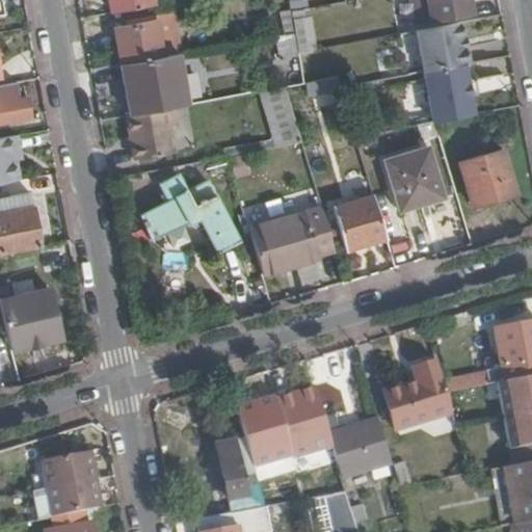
[(106,0),(109,14),(151,6),(149,0),(106,0)]
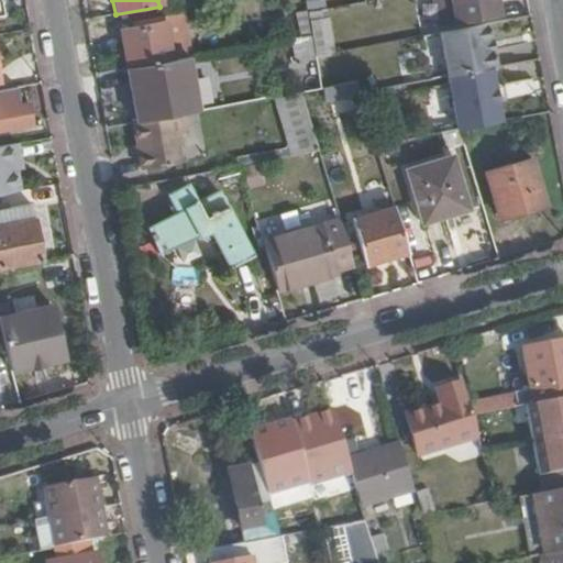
[(307,13),(305,0),(299,0),(301,14),(295,15),(299,36),(311,34),(307,13)]
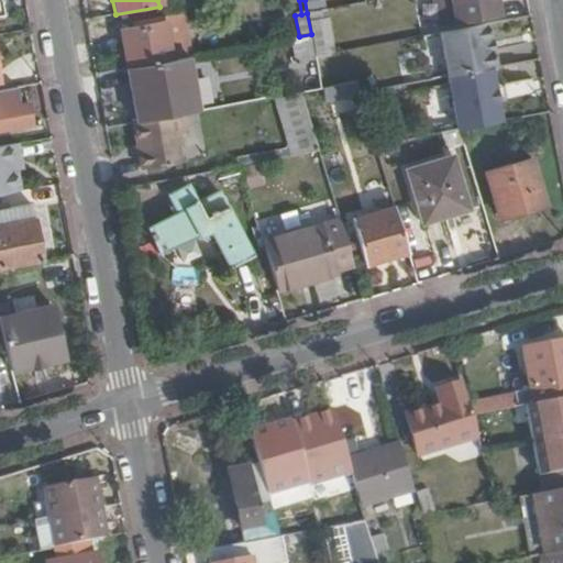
[(495,0),(453,0),(457,21),(465,20),(497,13),(495,0)]
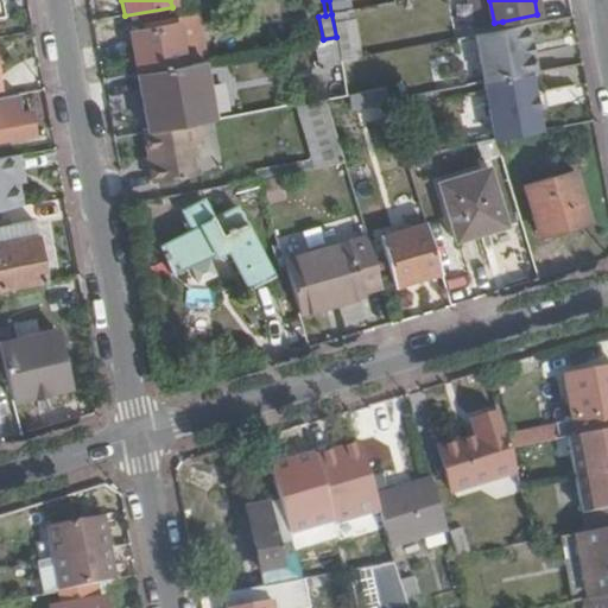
[(200,16),(176,20),(176,25),(130,35),(137,71),(208,58),(200,16)]
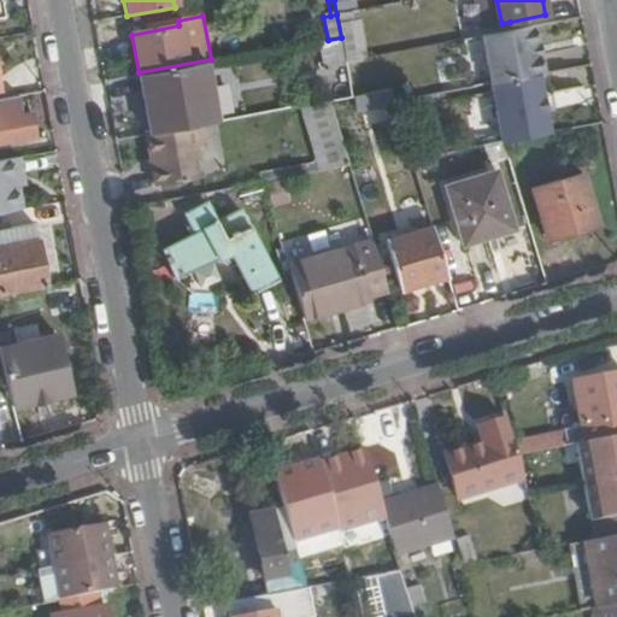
[(351,62),(370,58),(363,19),(344,23),(351,62)]
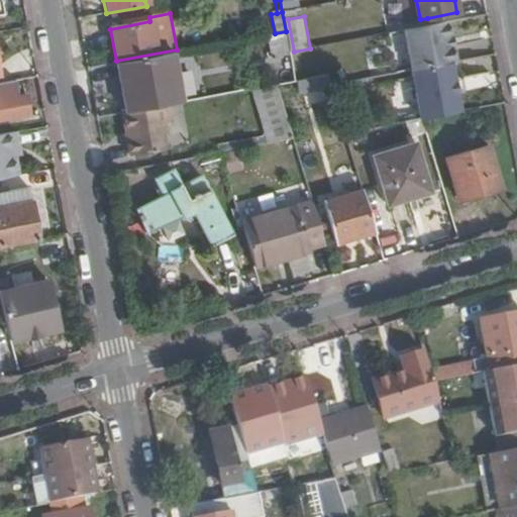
[(411,70),(412,70),(451,63),(466,60),(462,44),(459,44),(458,36),(461,35),(458,19),(403,30),(411,70)]
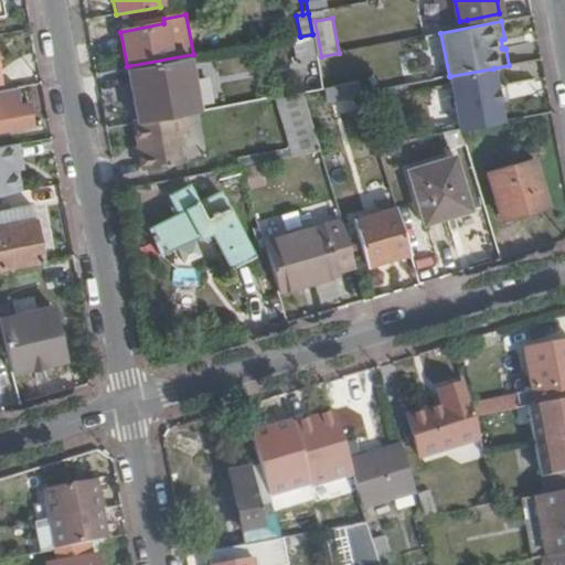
[(298,65),(317,62),(317,57),(312,34),(300,36),(292,39),(298,65)]
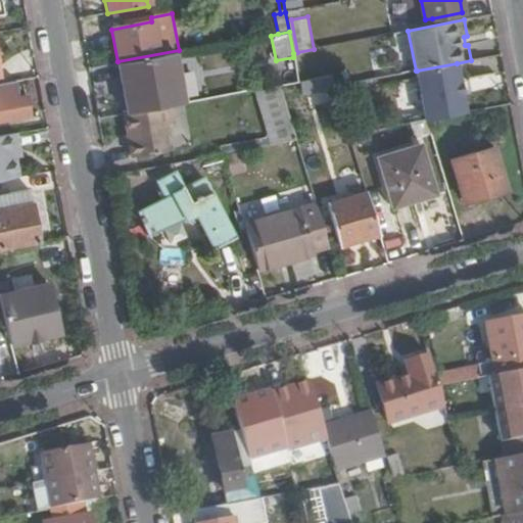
[(172,54),(115,64),(125,113),(170,105),(182,103),(172,54)]
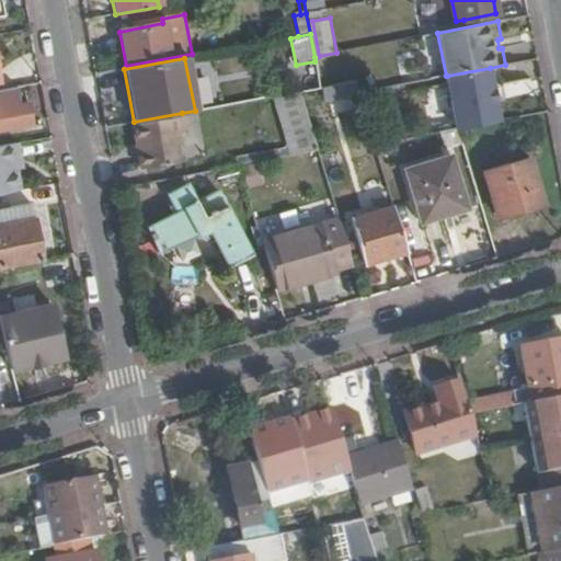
[(447,76),(456,129),(459,128),(499,122),(495,103),(493,87),(490,68),(447,76)]
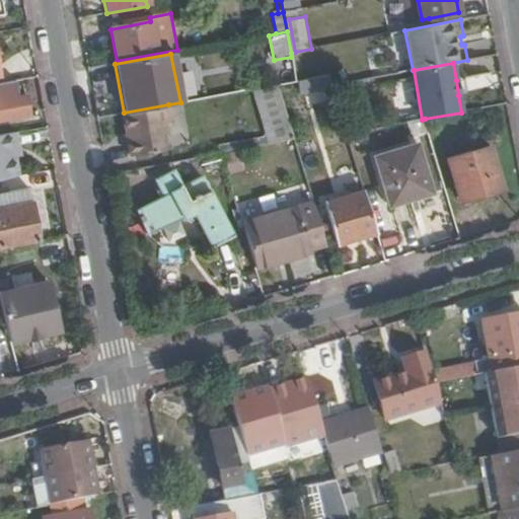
[(302,97),(335,91),(334,85),(330,76),(299,82),(302,97)]
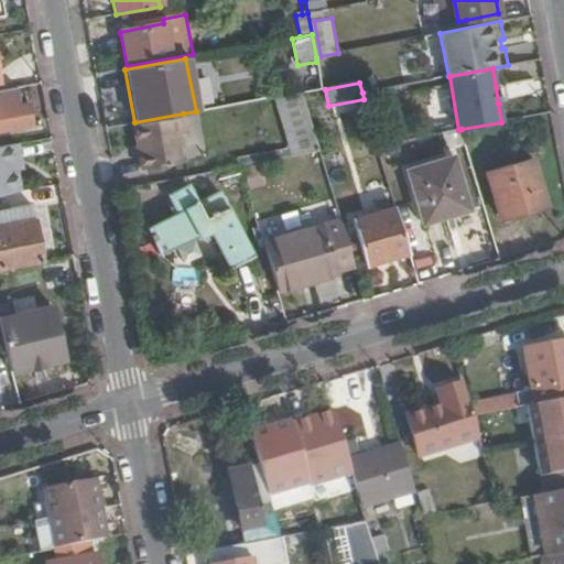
[(496,87),(498,104),(507,102),(503,86),(496,87)]
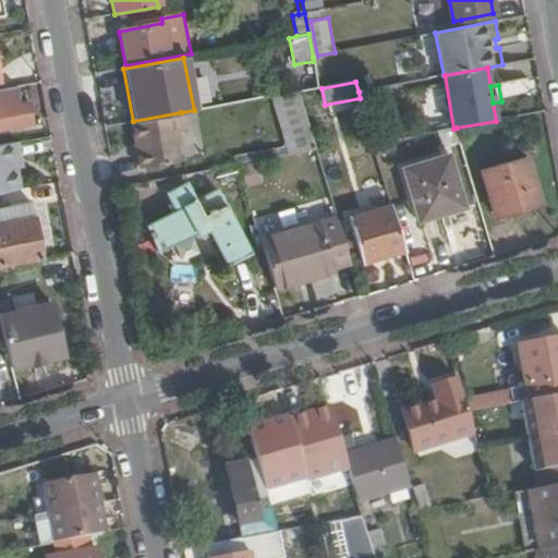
[(21,106),(16,87),(0,91),(0,130),(29,125),(25,105),(21,106)]
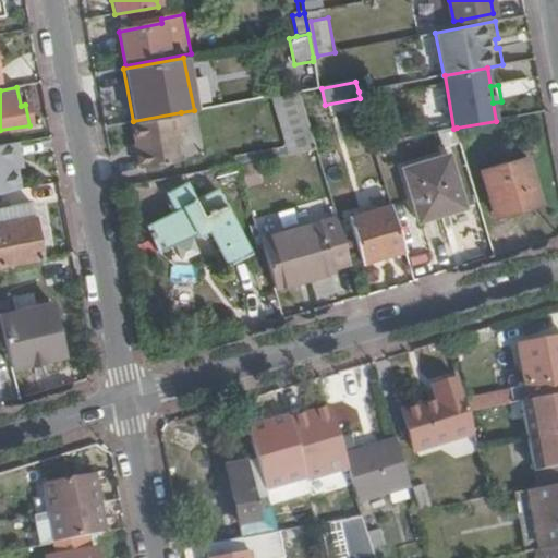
[(316,148),(300,92),(271,97),(288,153),(316,148)]
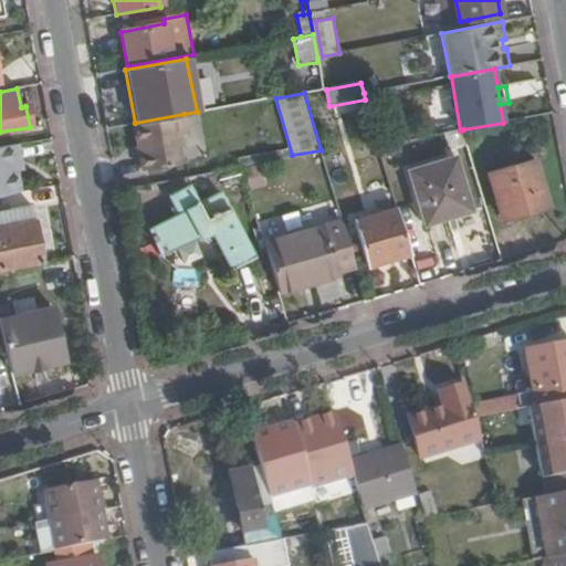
[(135,123),(132,124),(140,169),(184,163),(179,135),(187,134),(184,114),(135,123)]
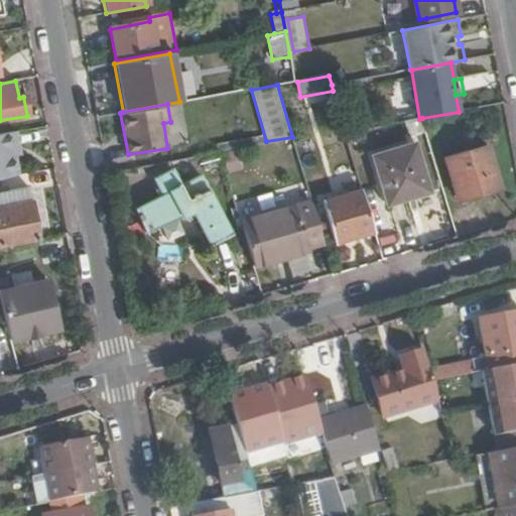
[(0,134),(0,178),(17,175),(12,148),(17,147),(14,132),(0,134)]
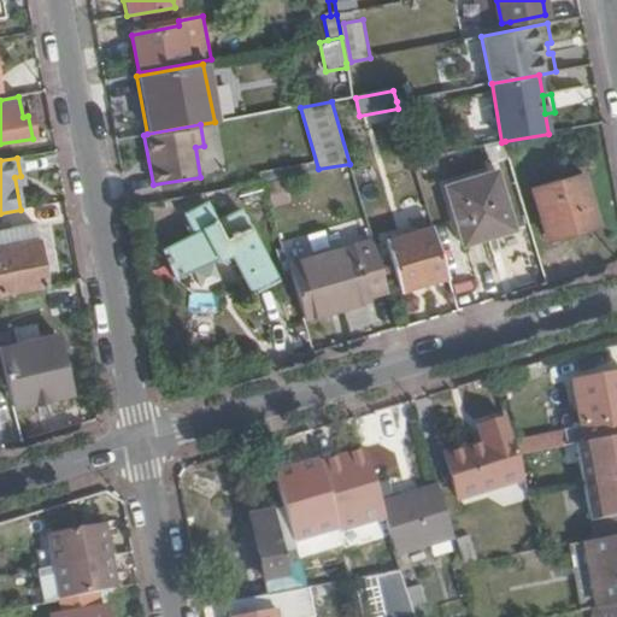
[(463,242),(488,235),(486,228),(511,219),(497,169),(445,183),(463,242)]
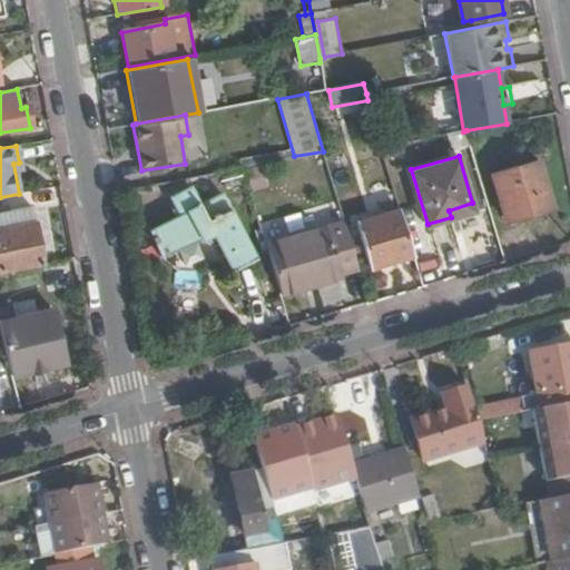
[(503,219),(550,207),(537,159),(491,173),(503,219)]
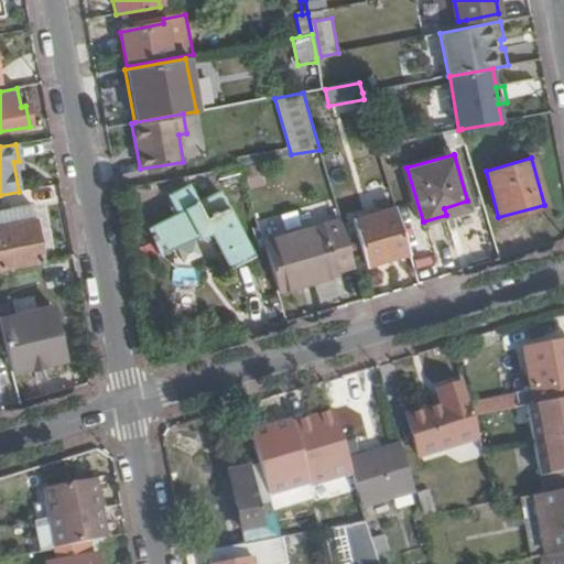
[(250,256),(218,193),(197,204),(188,186),(167,196),(176,213),(144,229),(158,253),(208,228),(229,267),(250,256)]
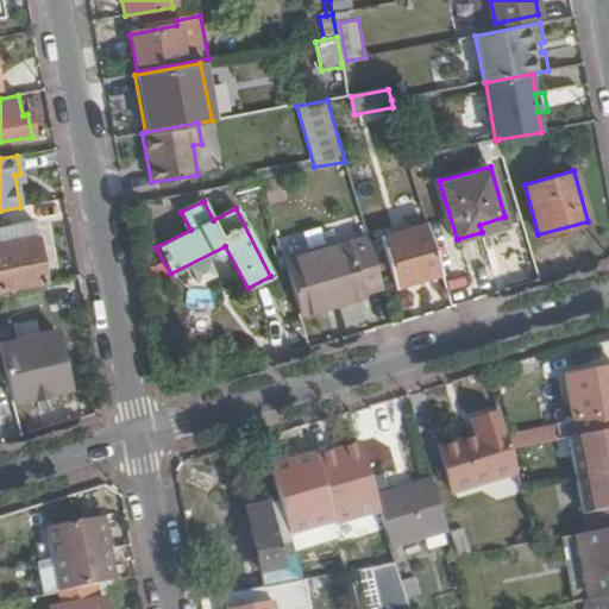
[(479,225),(482,232),(507,224),(504,217),(479,225)]
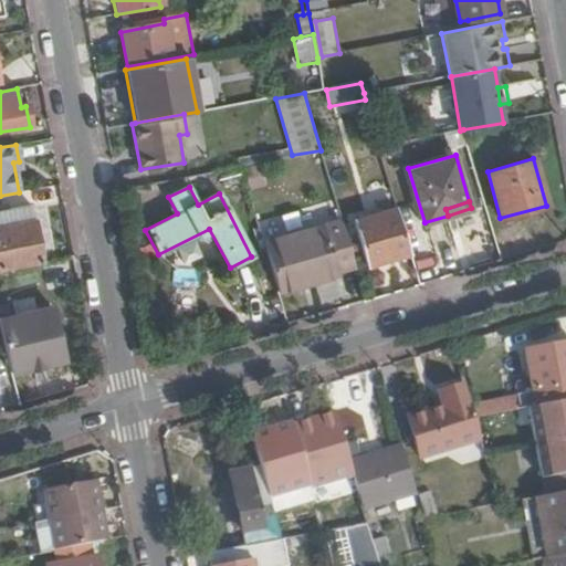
[(0,271),(41,264),(30,206),(0,211),(0,271)]
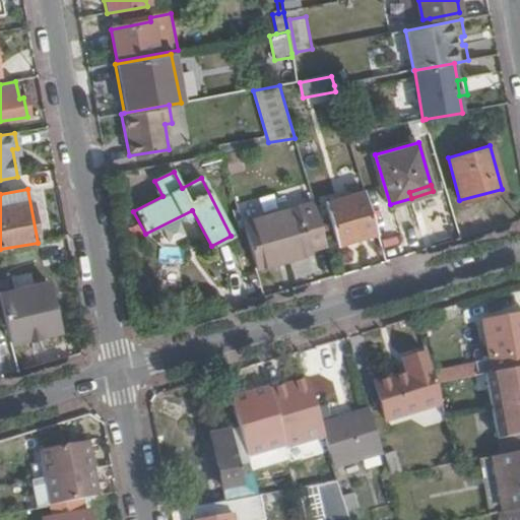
[(375,233),(364,192),(325,203),(335,239),(351,235),(352,239),(375,233)]
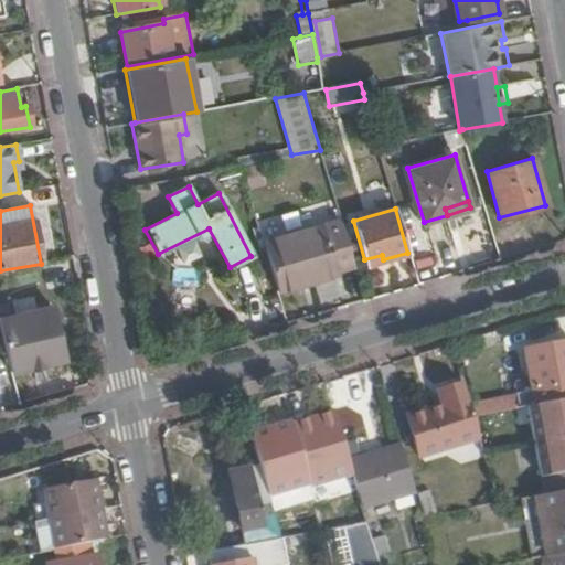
[(334,272),(353,266),(339,217),(260,237),(276,292),(337,277),(334,272)]
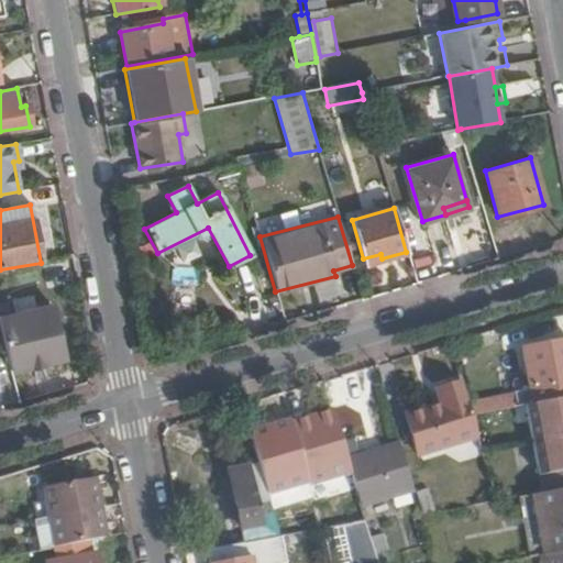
[(0,316),(0,324),(11,371),(30,366),(30,368),(43,365),(42,363),(62,359),(50,305),(0,316)]
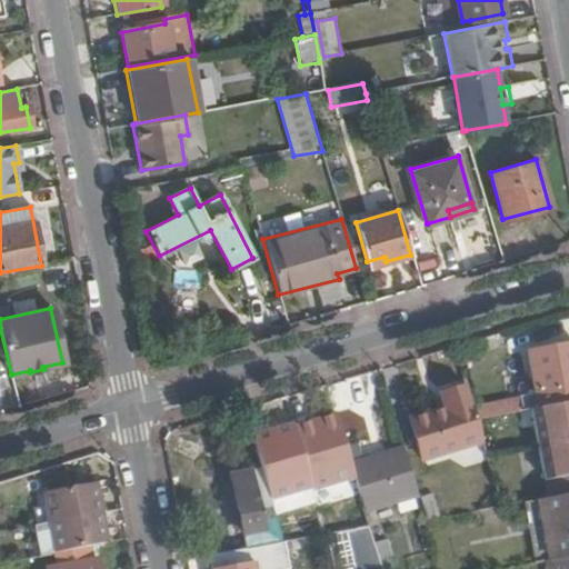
[(568,346),(531,353),(539,393),(522,397),(525,411),(535,409),(541,408),(568,402),(568,346)]
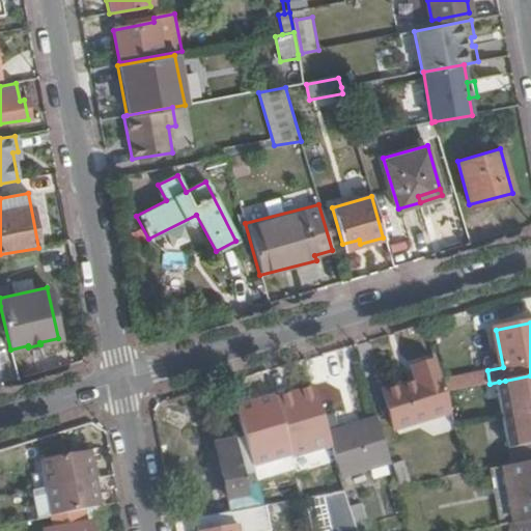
[(446,392),(437,362),(412,369),(416,382),(383,392),(394,430),(452,413),(446,392)]
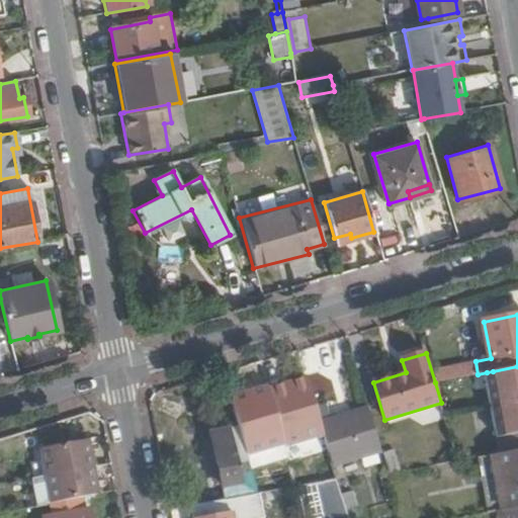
[(442,378),(475,373),(472,360),(440,365),(442,378)]
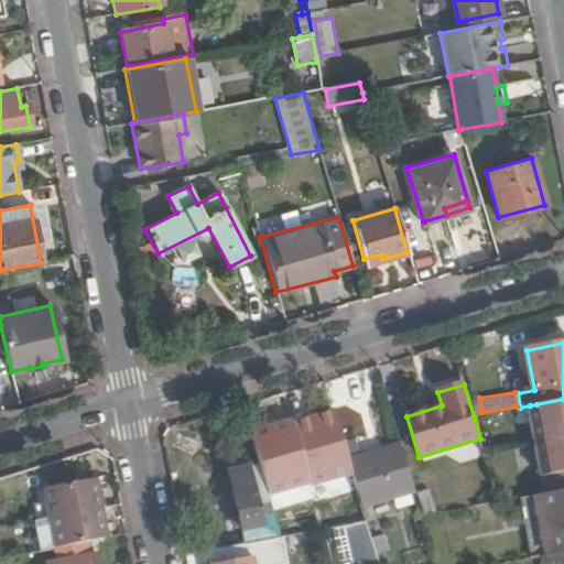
[(563,490),(563,399),(537,404),(530,405),(545,494),(563,490)]
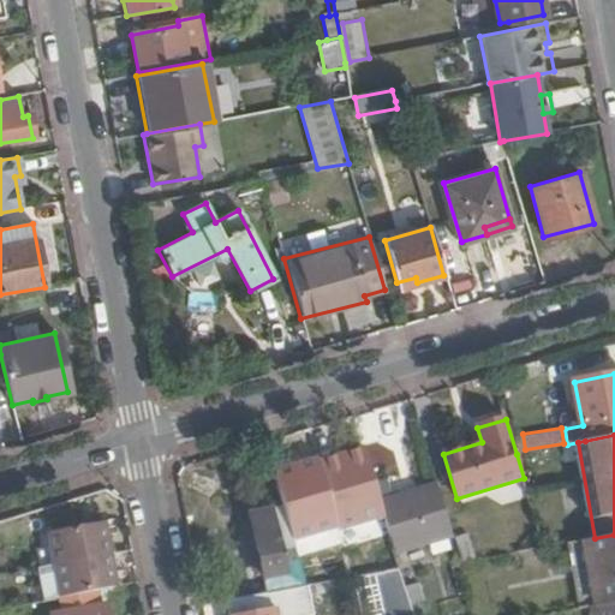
[(357,445),(274,470),(284,499),(306,493),(312,513),(356,500),(348,477),(365,471),(357,445)]
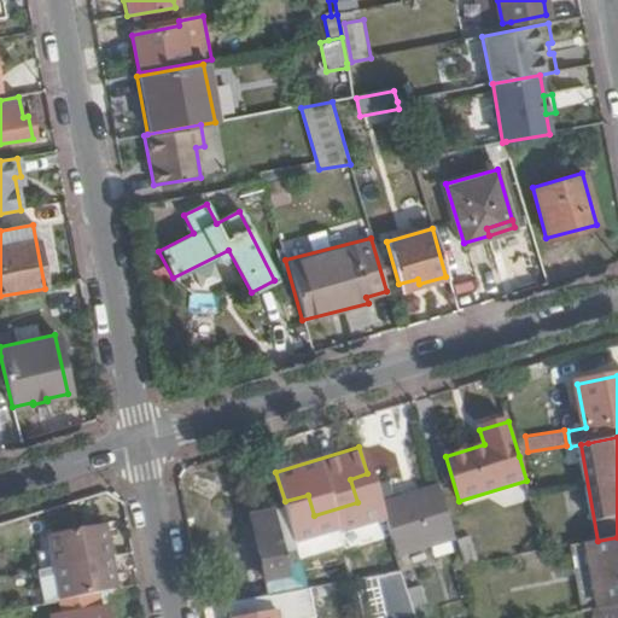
[(383,505),(398,557),(456,538),(441,487),(383,505)]
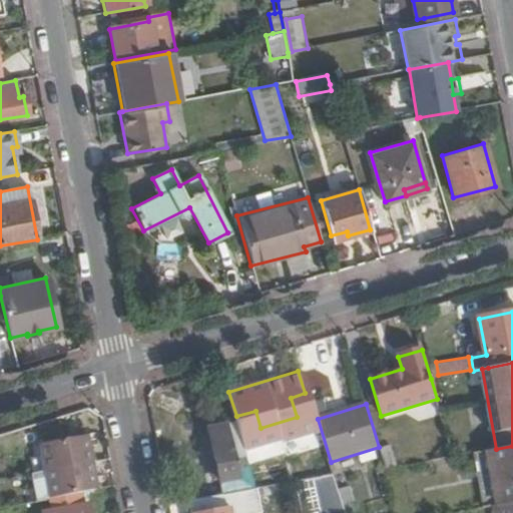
[(226,495),(260,489),(238,424),(208,430),(209,435),(204,436),(206,446),(211,445),(221,496),(226,495)]
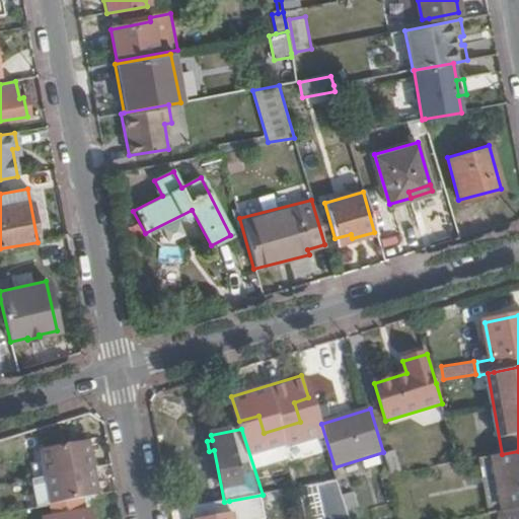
[(52,506),(97,496),(87,440),(41,448),(46,475),(51,501),(52,506)]
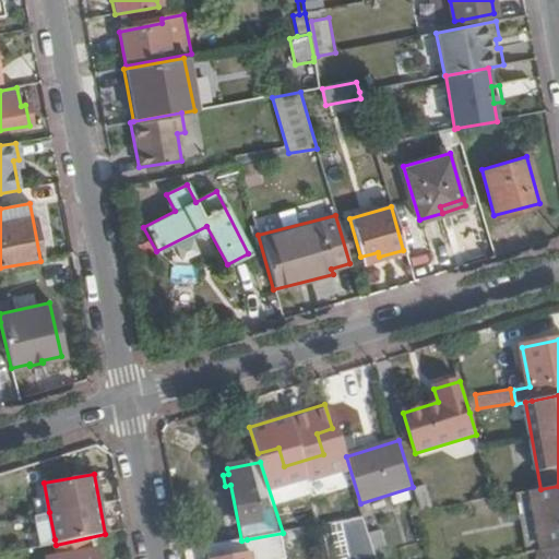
[(416,488),(423,509),(433,506),(427,485),(416,488)]
